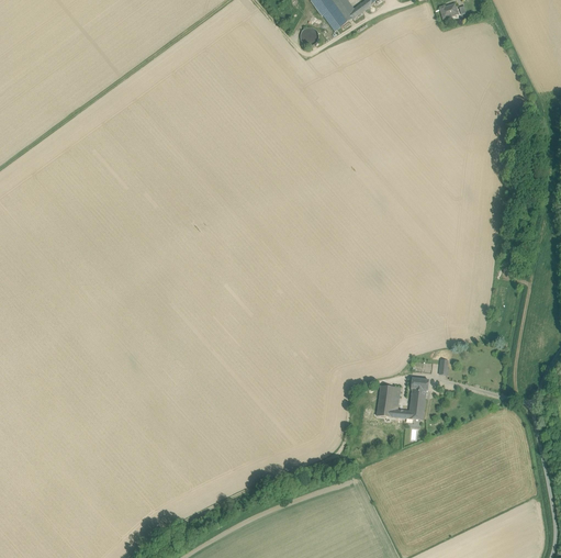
[(339,24),(322,0),(311,0),(320,13),(321,12),(333,29),(339,24)]
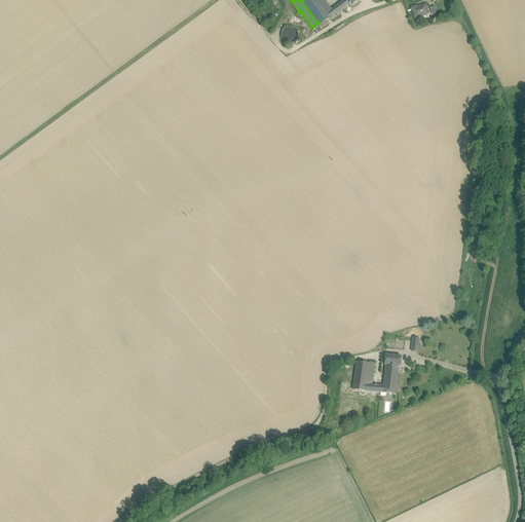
[(301,0),(317,23),(329,14),(325,9),(317,0),(301,0)]
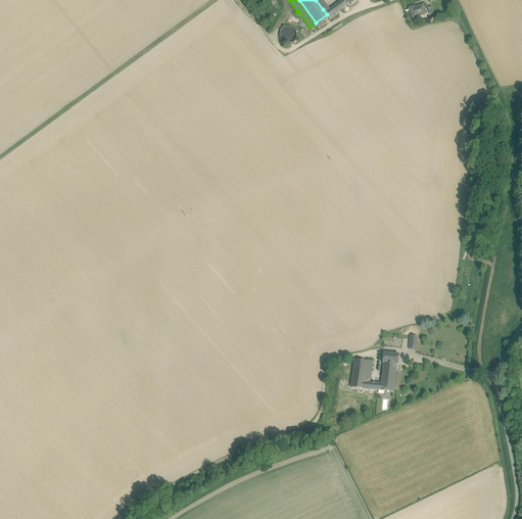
[(327,6),(322,0),(316,0),(323,9),(327,6)]
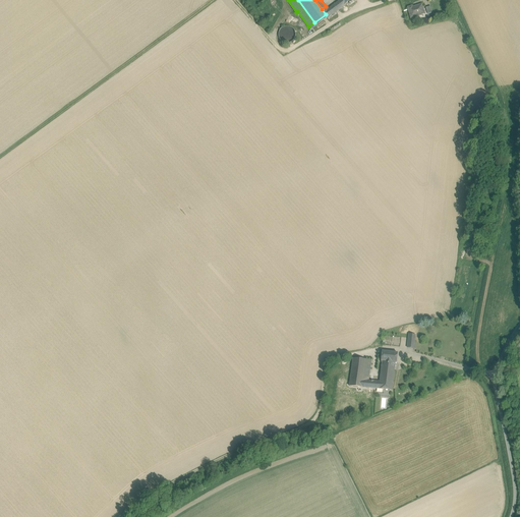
[(335,0),(330,3),(334,9),(341,3),(339,0),(335,0)]
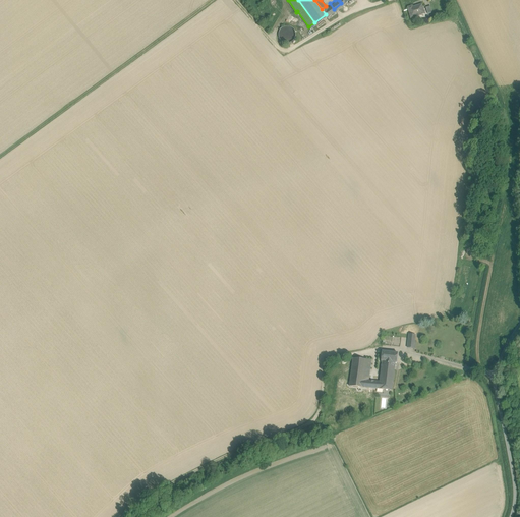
[(420,1),(411,3),(411,2),(406,4),(410,14),(423,10),(420,1)]
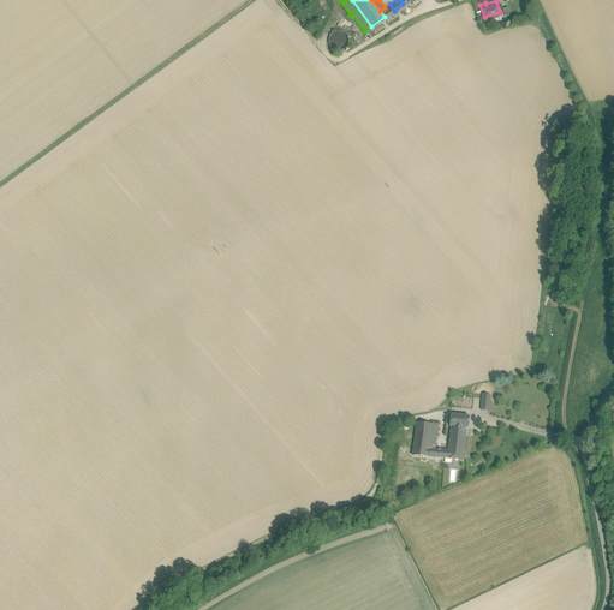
[(385,7),(380,11),(385,17),(394,11),(389,4),(385,7)]
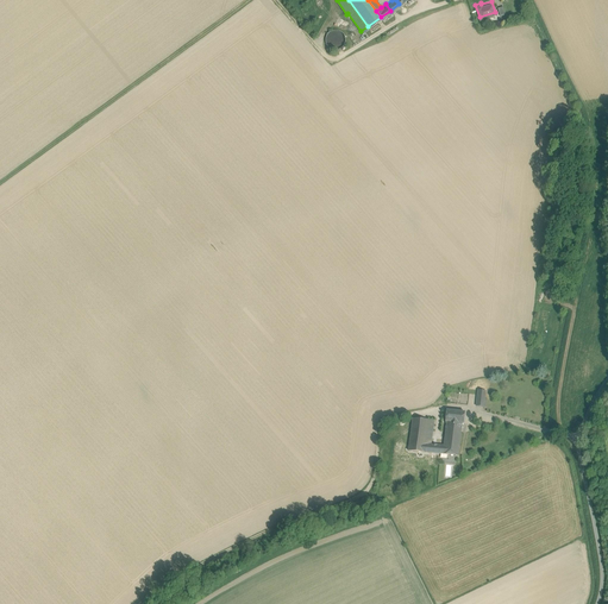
[(344,38),(344,35),(343,31),(342,27),(338,26),(334,25),(330,26),(327,27),(325,31),(324,35),(325,39),(327,42),(331,44),(334,45),(338,44),(342,42),(344,38)]
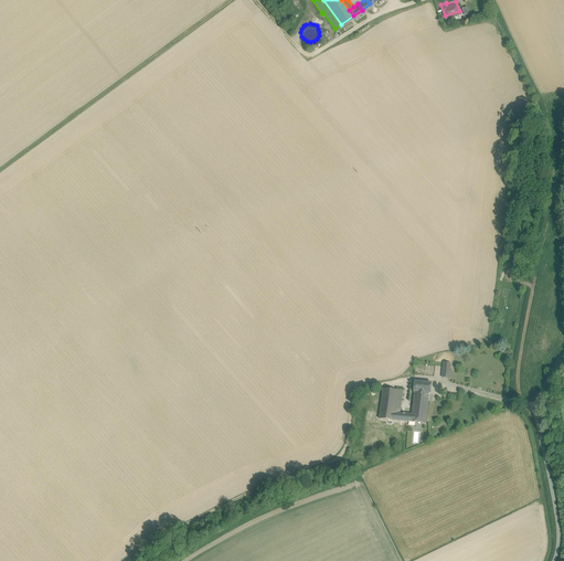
[(431,379),(414,377),(413,388),(427,389),(429,390),(431,379)]
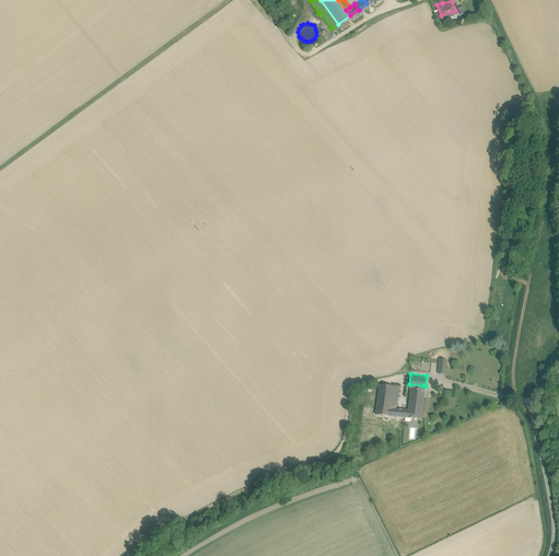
[(398,383),(379,381),(375,410),(389,412),(391,404),(395,405),(396,401),(398,383)]
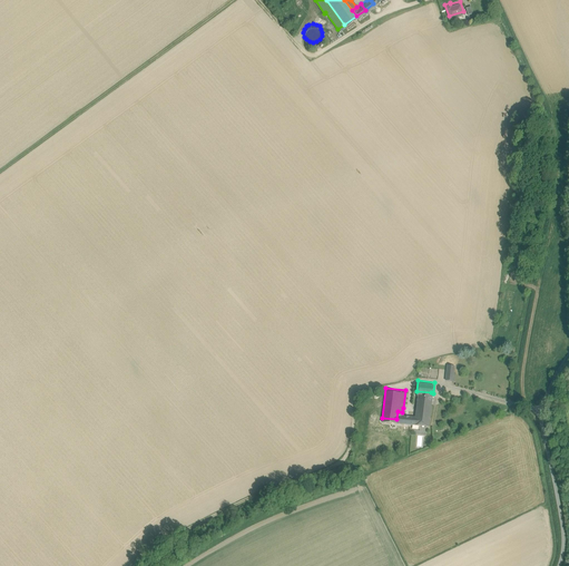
[(431,392),(417,391),(414,409),(414,413),(413,421),(428,422),(431,392)]
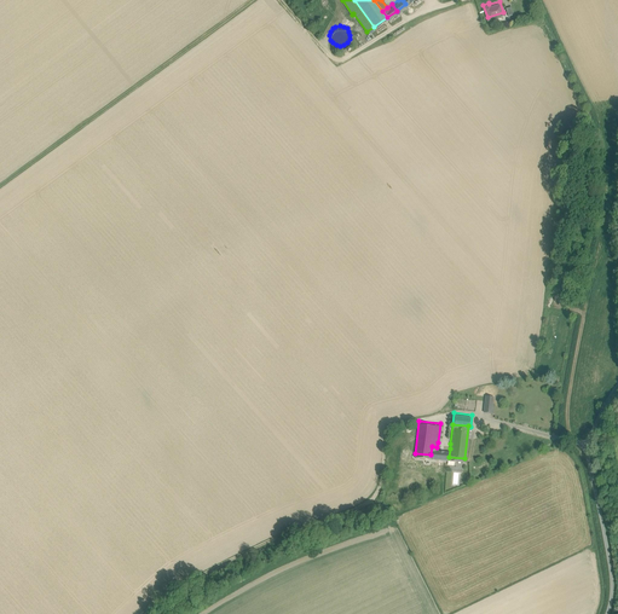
[(437,447),(432,446),(431,455),(449,457),(450,449),(437,447)]
